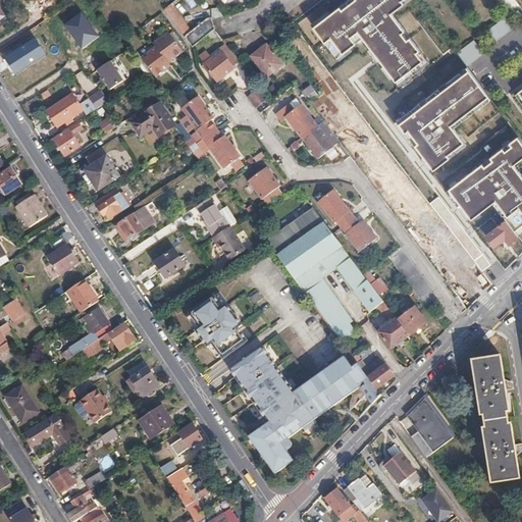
[(195,0),(186,0),(192,8),(198,4),(195,0)]
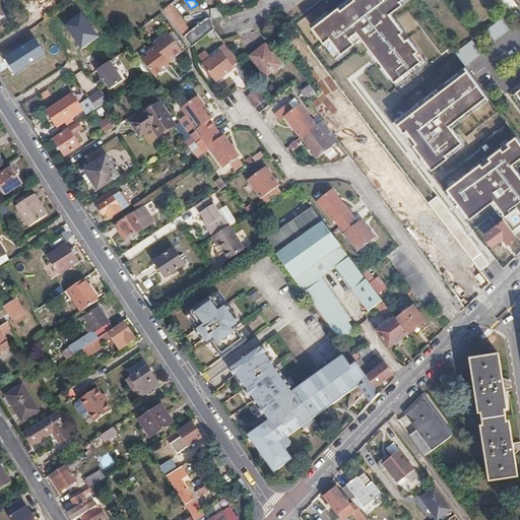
[(317,0),(287,22),(489,283),(498,273),(344,73),(341,69),(320,41),(339,25),(348,18),(334,0),(317,0)]
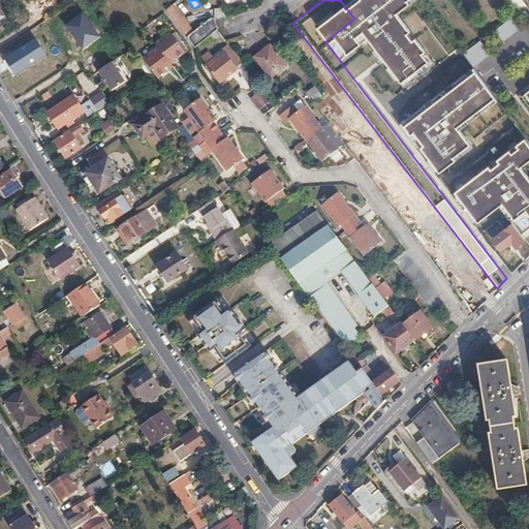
[(340,0),(354,19),(360,25),(393,0),(340,0)]
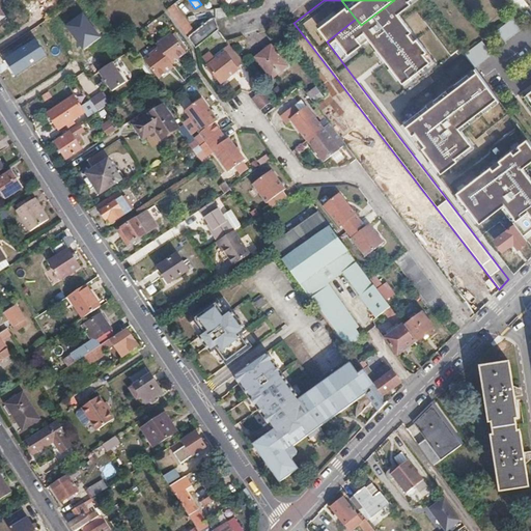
[(456,0),(423,0),(464,54),(485,37),(456,0)]
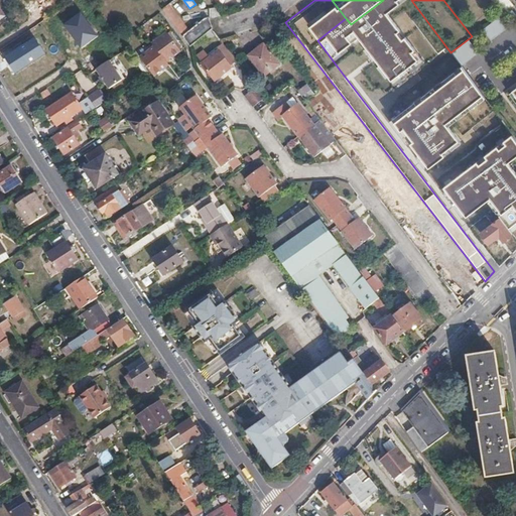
[(168,3),(161,9),(181,35),(188,30),(168,3)]
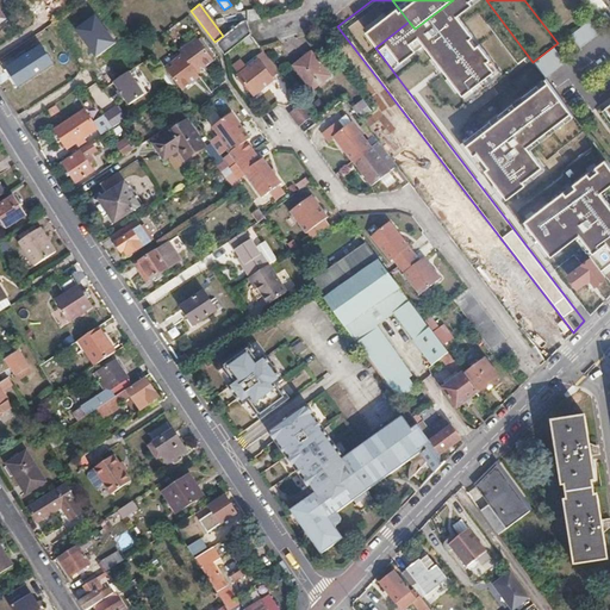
[(609,8),(607,5),(597,12),(609,29),(609,8)]
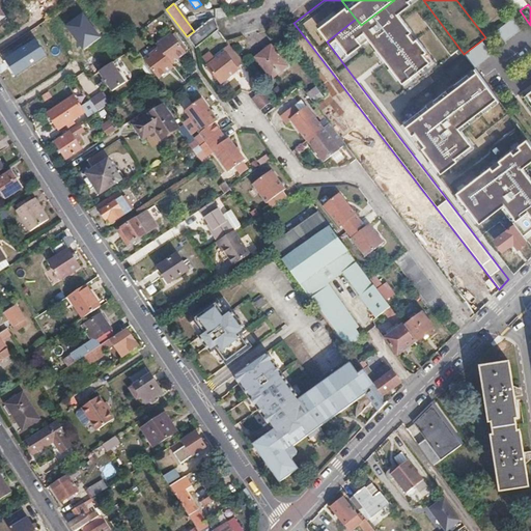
[(83,12),(65,25),(83,49),(101,37),(83,12)]
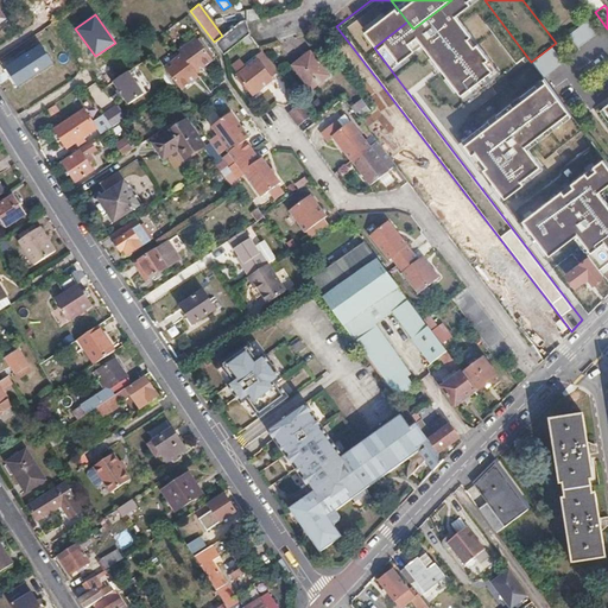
[(591,143),(607,127),(607,73),(600,62),(587,70),(576,57),(569,62),(559,50),(575,38),(589,56),(606,45),(586,19),(556,43),(531,62),(591,143)]
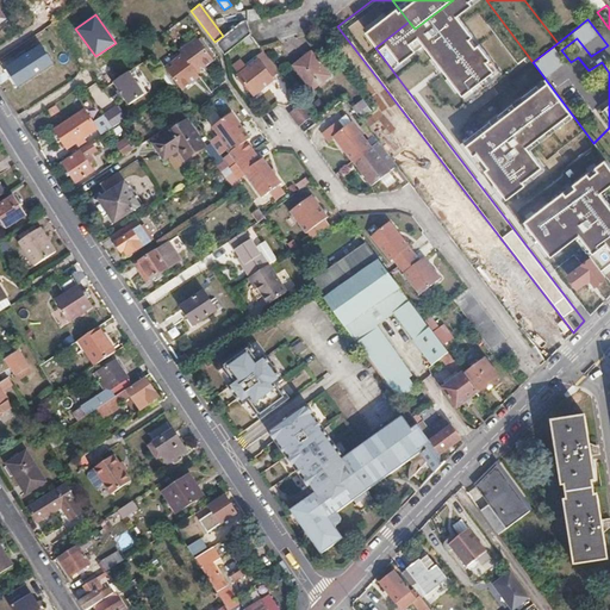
[(250,33),(248,31),(246,23),(244,20),(235,26),(223,36),(215,42),(223,54),(250,33)]
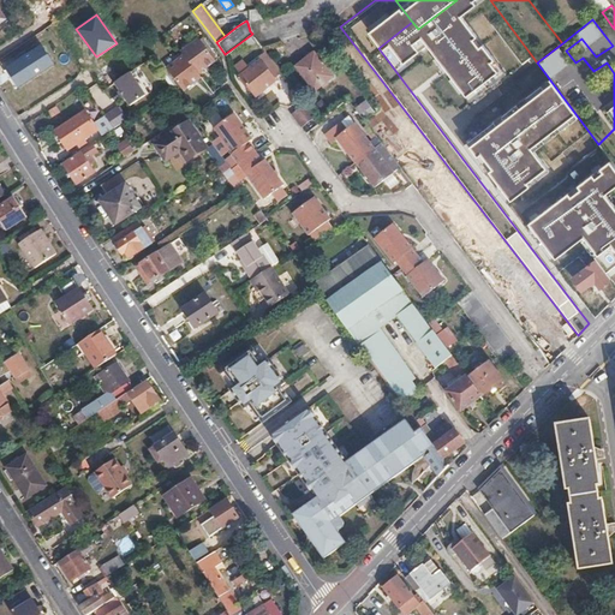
[(404,82),(407,87),(430,69),(401,30),(378,48),(404,82)]
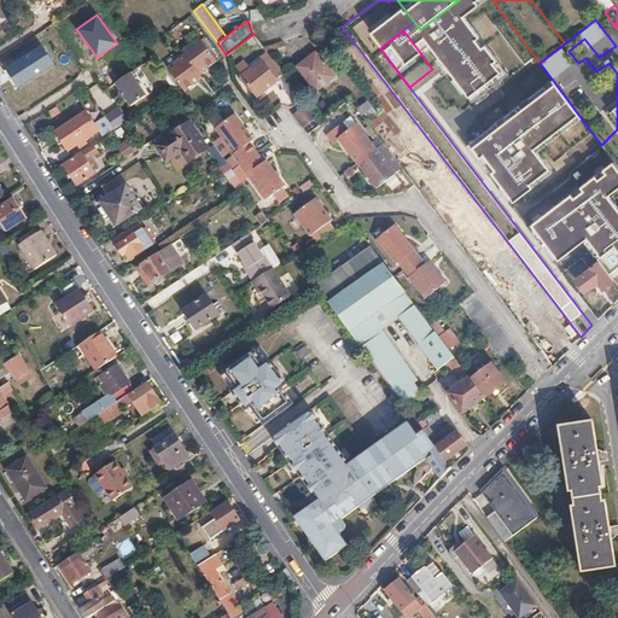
[(216,60),(198,38),(164,63),(184,89),(202,77),(199,74),(216,60)]
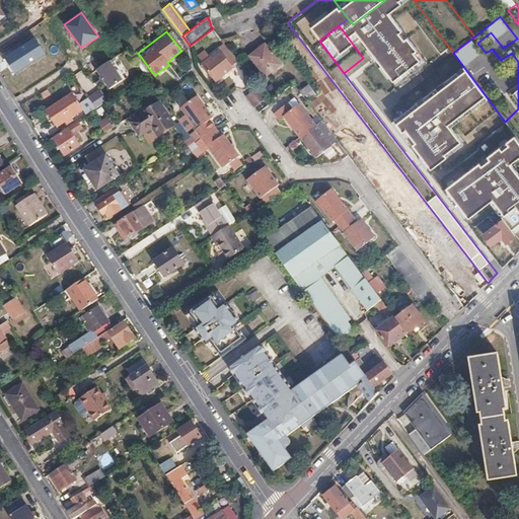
[(406,32),(405,68),(405,71),(427,71),(427,50),(416,50),(417,32),(406,32)]
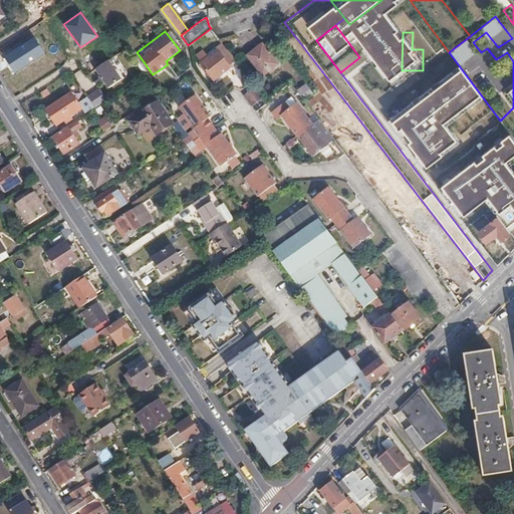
[(44,52),(34,37),(6,57),(16,72),(44,52)]
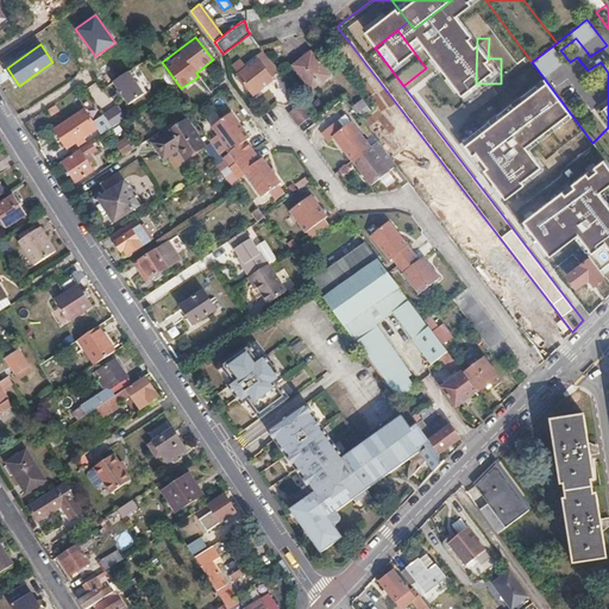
[(277,71),(262,50),(256,55),(257,57),(236,74),(251,95),(274,80),(271,76),(277,71)]
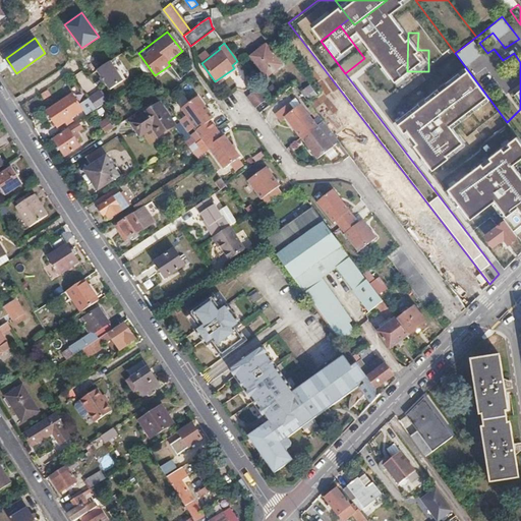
[(265,76),(281,64),(266,44),(249,55),(265,76)]
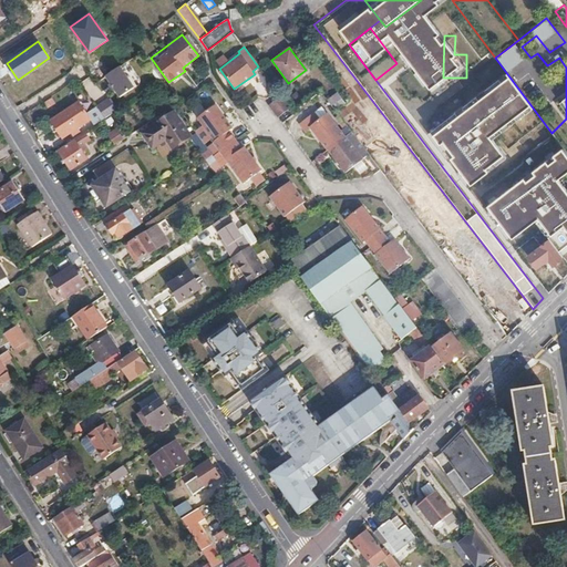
[(119,63),(104,73),(119,94),(133,84),(119,63)]
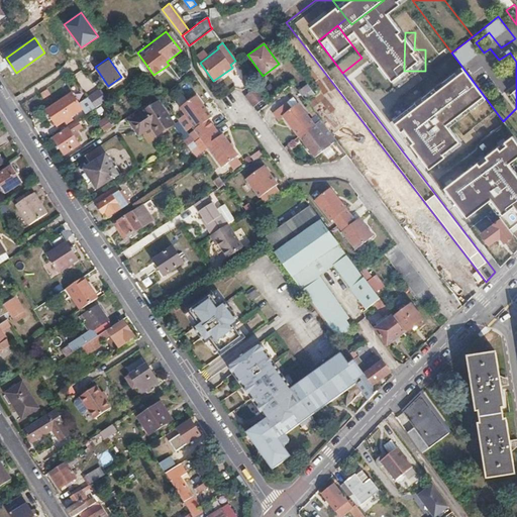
[(239,84),(243,78),(232,70),(228,76),(239,84)]
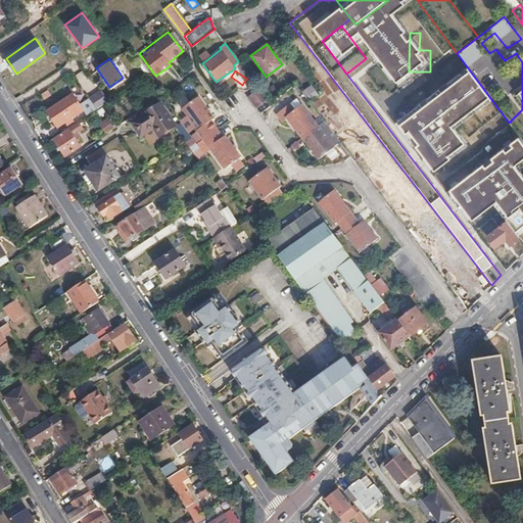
[(507,220),(520,238),(522,235),(522,208),(487,162),(439,100),(419,73),(413,77),(440,111),(458,134),(462,145),(469,167),(507,220)]
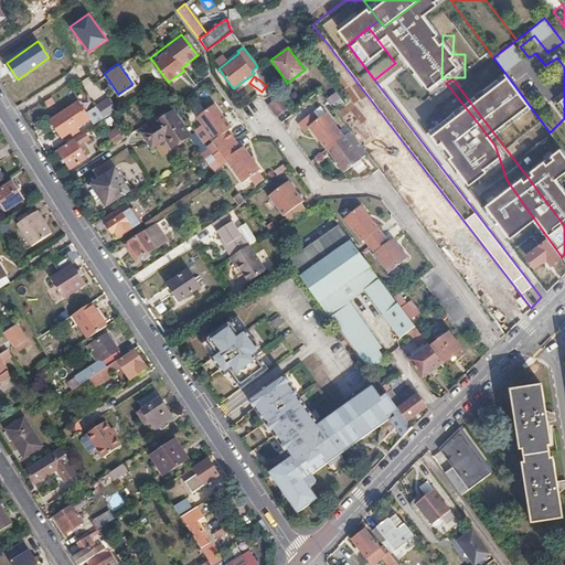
[(288,106),(277,91),(264,100),(275,116),(288,106)]
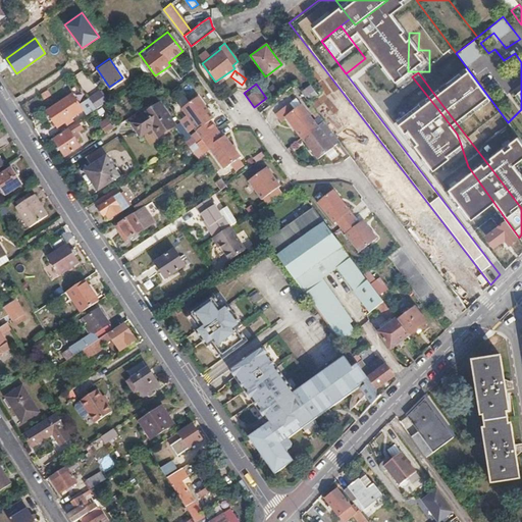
[(311,85),(303,92),(311,99),(318,92),(311,85)]
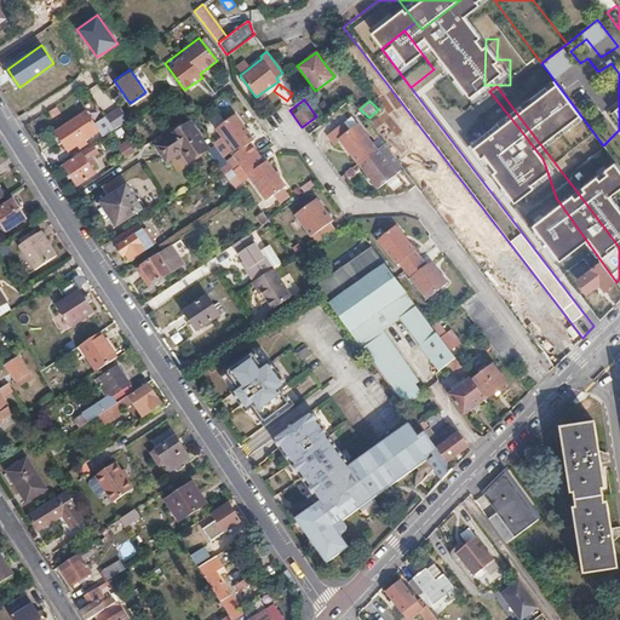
[(104,116),(114,128),(126,120),(118,108),(104,116)]
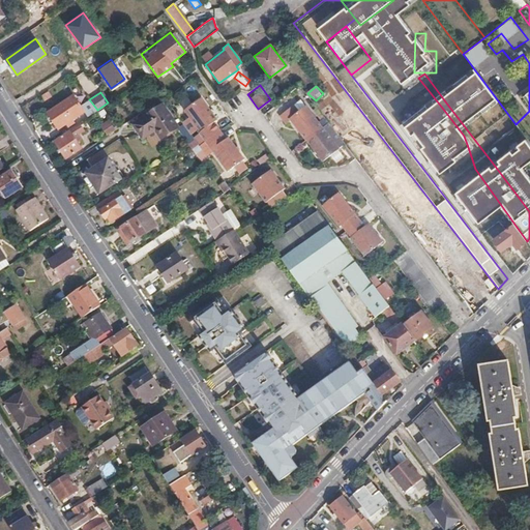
[(72,96),(48,113),(58,129),(84,112),(72,96)]
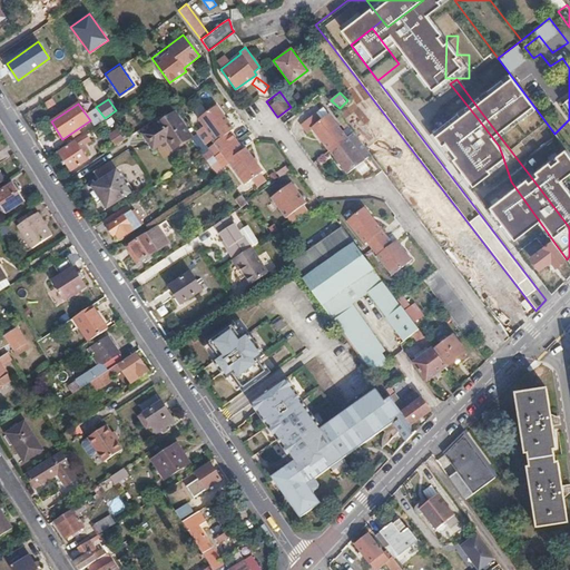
[(234,127),(217,104),(199,116),(216,139),(214,140),(244,182),(262,169),(245,146),(243,147),(229,129),(234,127)]
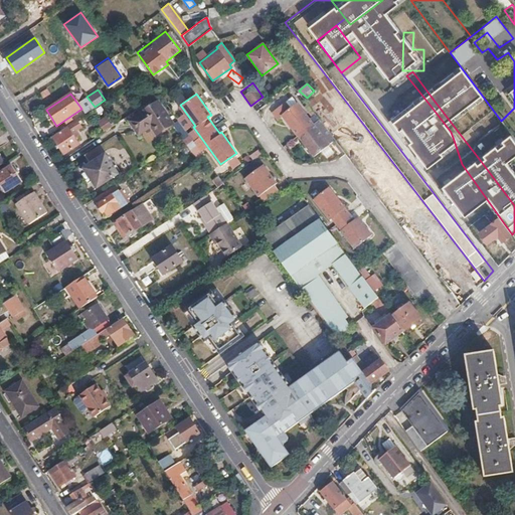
[(405,132),(425,117),(406,94),(385,111),(403,133),(405,132)]
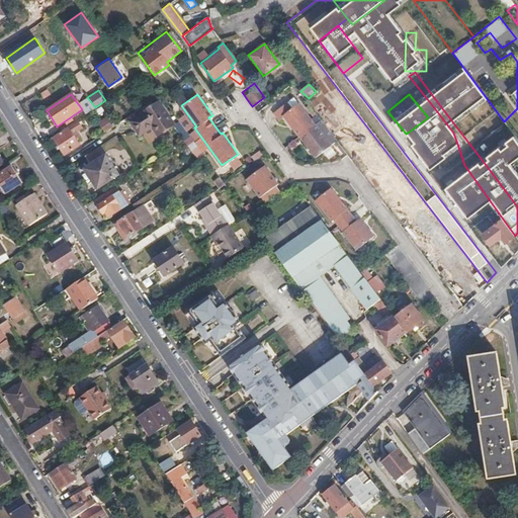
[(314,158),(336,141),(326,126),(319,133),(296,103),(289,108),(283,101),(270,111),(276,119),(281,115),(314,158)]
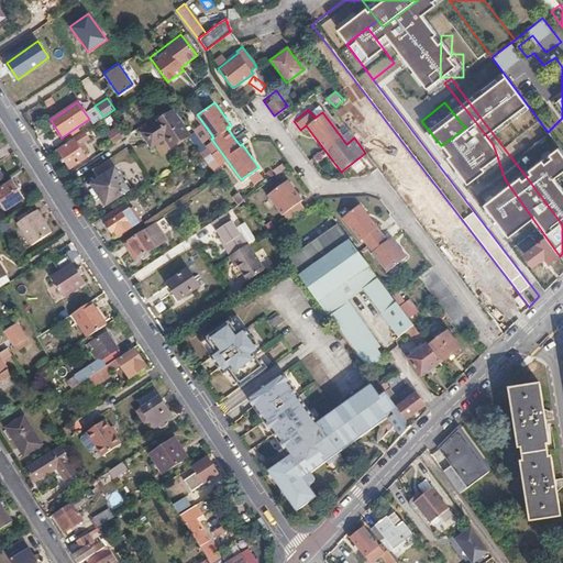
[(186,135),(172,113),(143,132),(151,143),(164,134),(172,145),(186,135)]
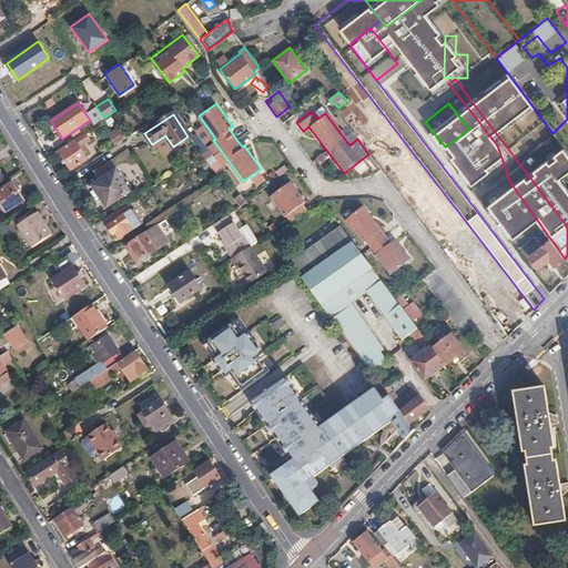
[(567,119),(553,133),(564,149),(567,153),(567,119)]
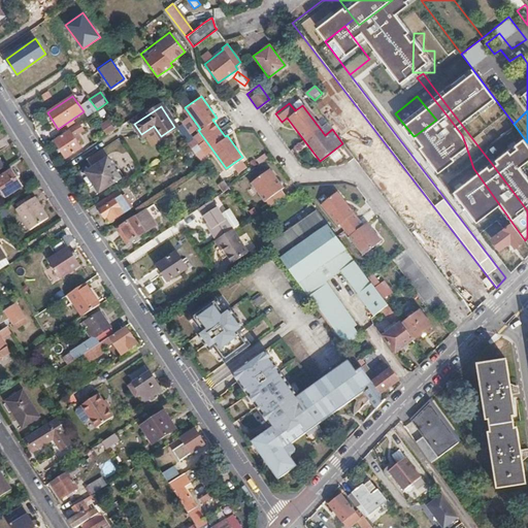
[(462,135),(444,112),(436,120),(416,135),(439,166),(466,146),(462,135)]
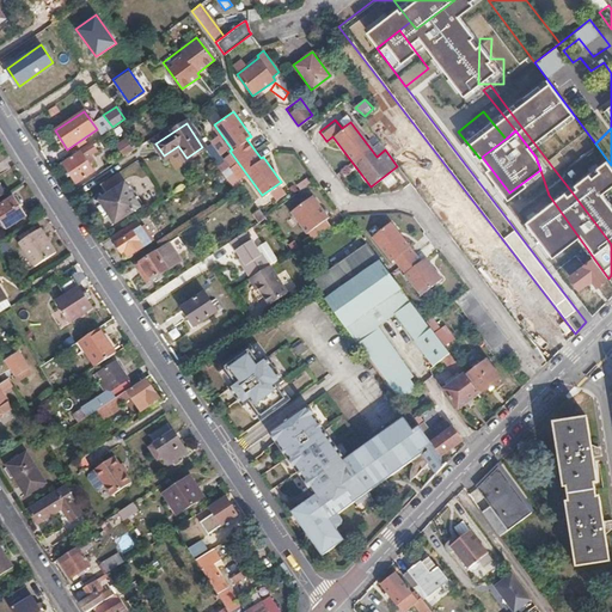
[(123,157),(135,152),(130,138),(118,142),(123,157)]
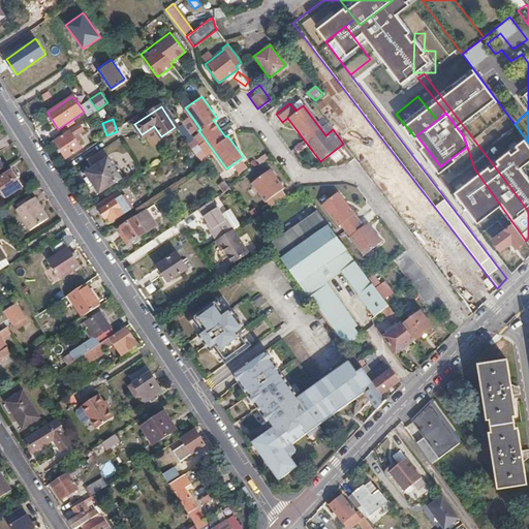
[(69,131),(55,141),(66,159),(82,148),(78,142),(82,138),(79,134),(74,136),(69,131)]
